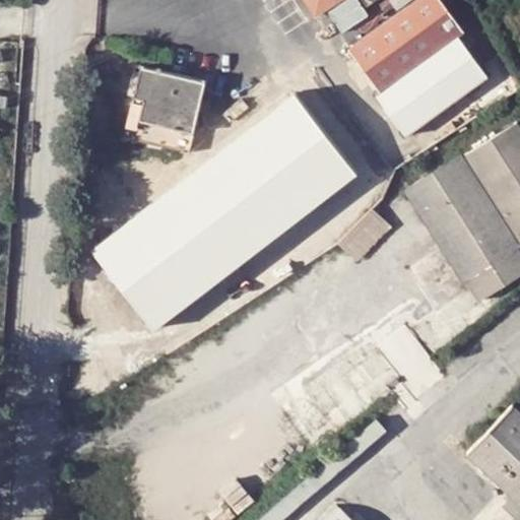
[(376,0),(278,71),(301,81),(411,0),(376,0)]
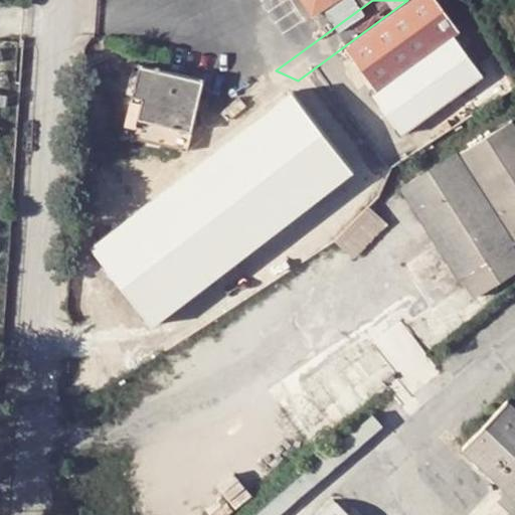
[(305,0),(314,14),(335,0),(305,0)]
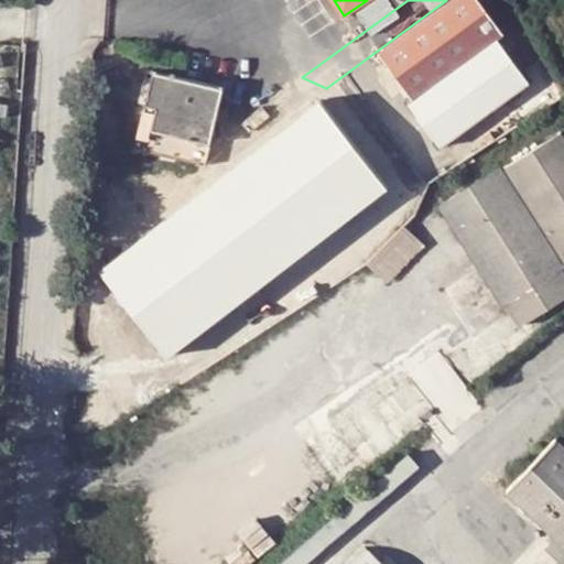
[(502,36),(474,0),(451,0),(377,54),(414,101),(502,36)]
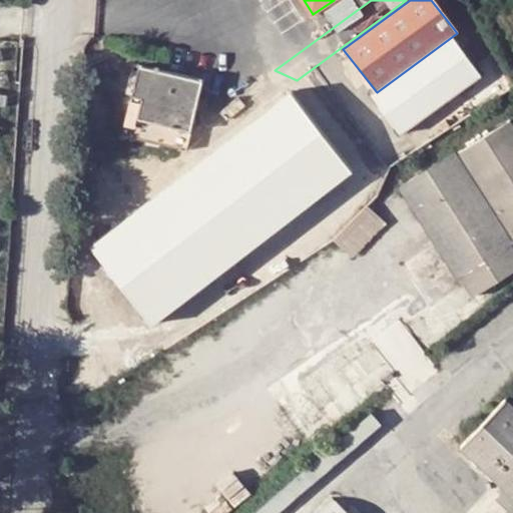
[(138,117),(192,129),(203,78),(140,63),(134,93),(143,95),(138,117)]
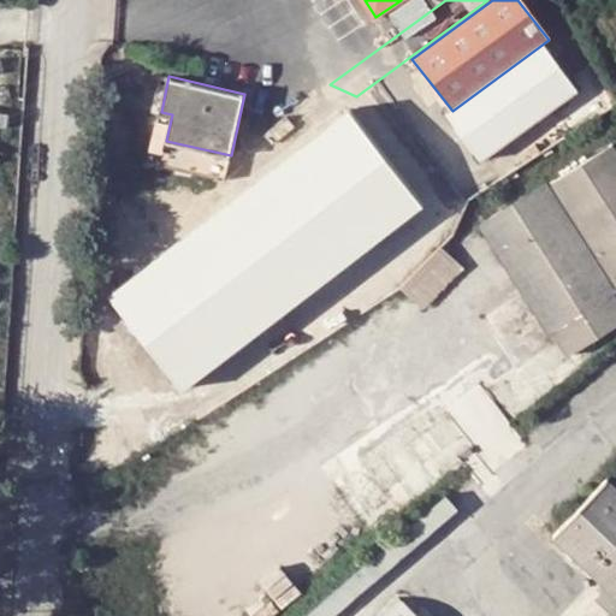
[(294,113),(240,152),(254,170),(308,131),(294,113)]
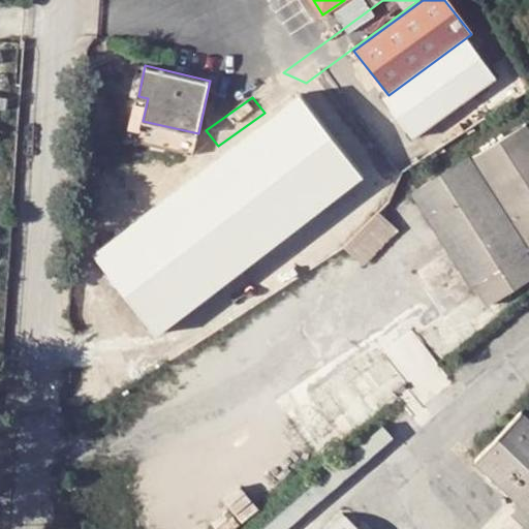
[(389,120),(363,135),(372,149),(398,133),(389,120)]
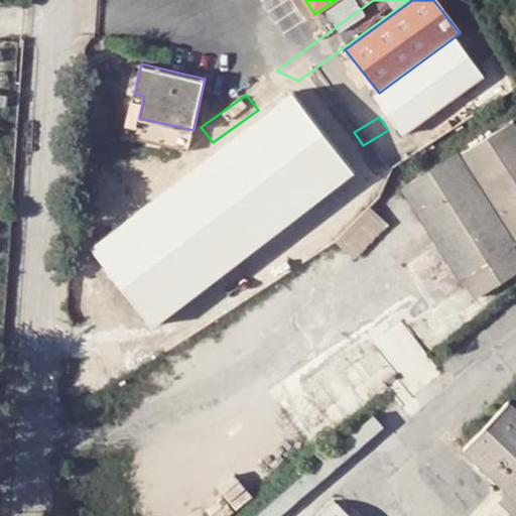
[(261,118),(240,132),(256,155),(276,142),(261,118)]
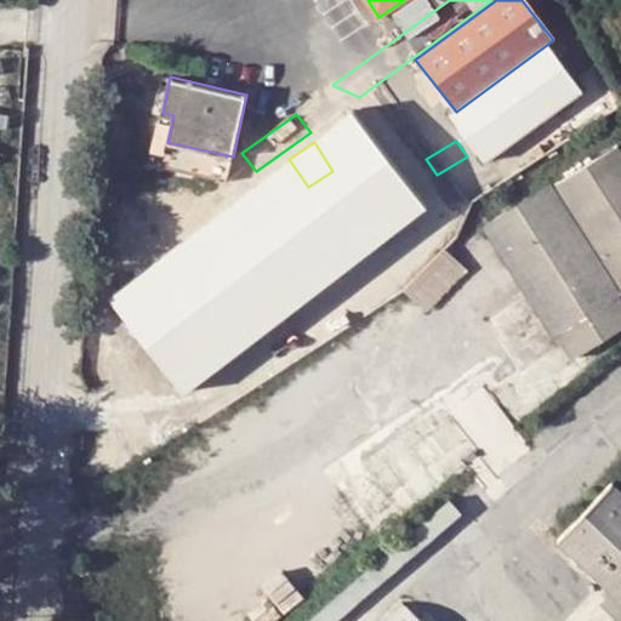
[(415,142),(393,157),(429,212),(451,199),(437,175),(426,159),(415,142)]
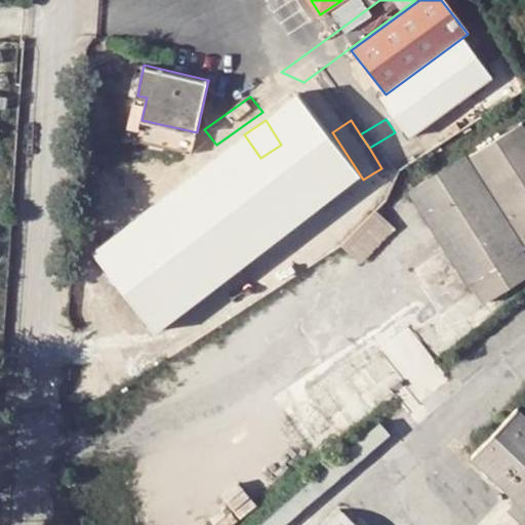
[(372,194),(363,179),(332,132),(325,121),(168,224),(214,295),(372,194)]
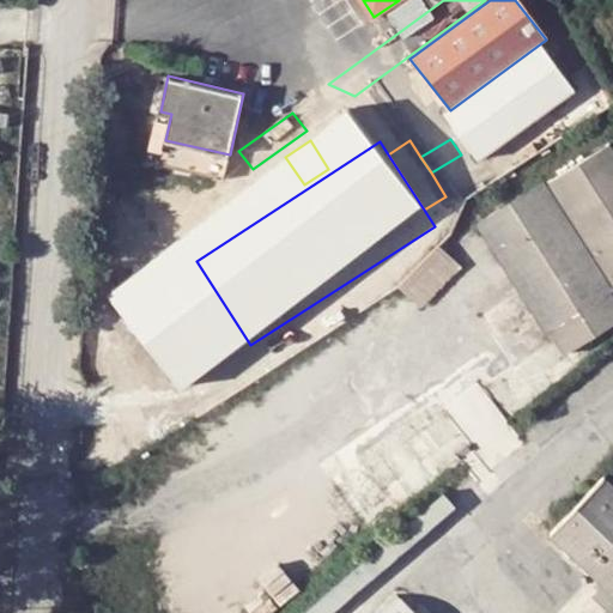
[(612,144),(485,224),(568,358),(612,327),(612,291),(612,289),(612,287),(612,144)]
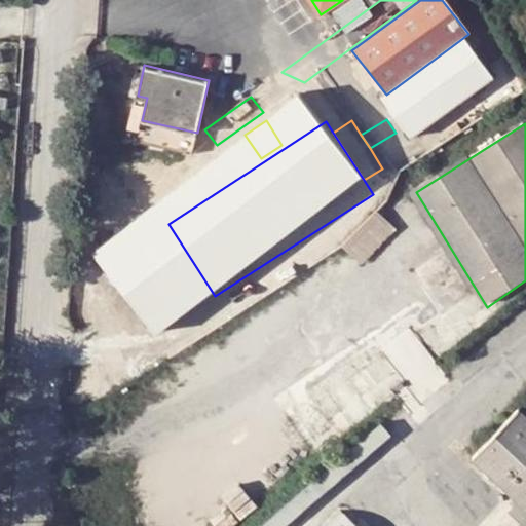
[(378,211),(344,246),(364,264),(398,228),(378,211)]
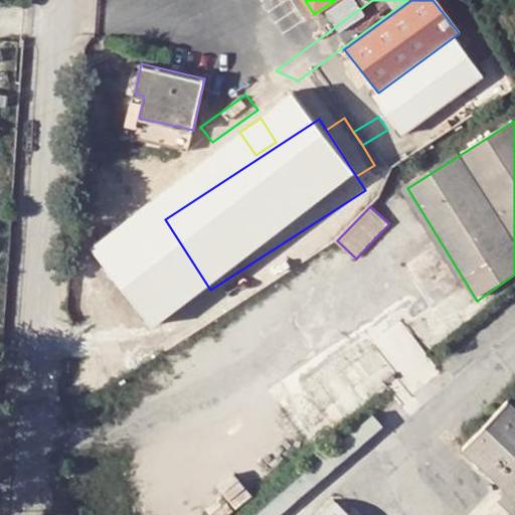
[(514,514),(514,403),(509,398),(467,445),(509,487),(514,491),(514,514)]
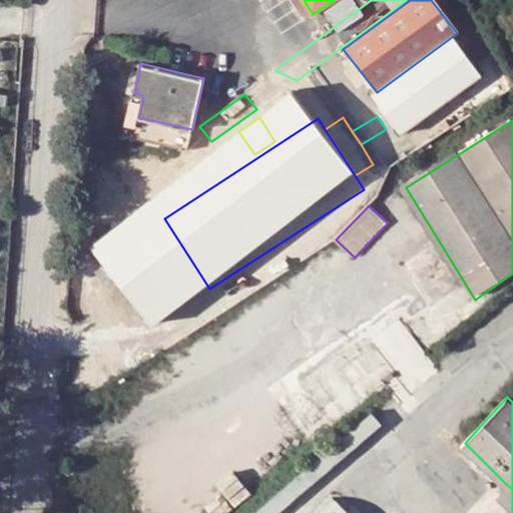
[(512,489),(507,485),(498,495),(512,508),(512,489)]
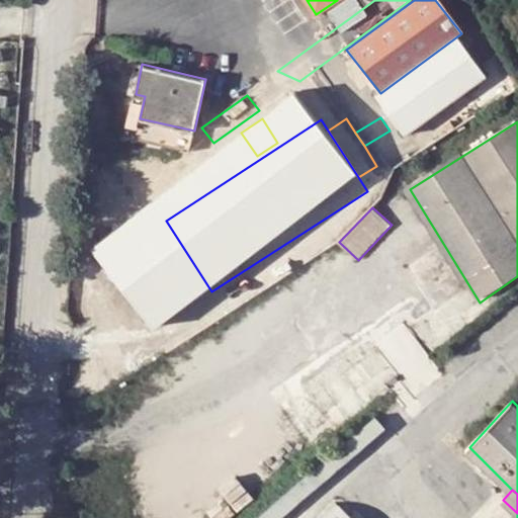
[(356,517),(338,501),(321,517),(356,517)]
